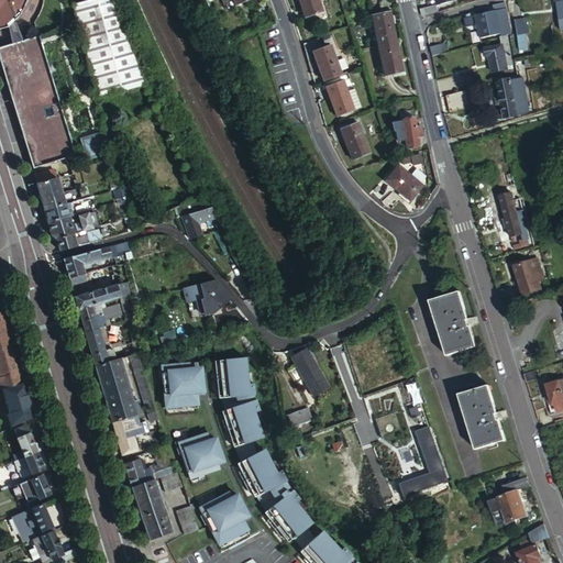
[(0,0),(0,15),(2,24),(6,23),(21,12),(26,0),(0,0)]
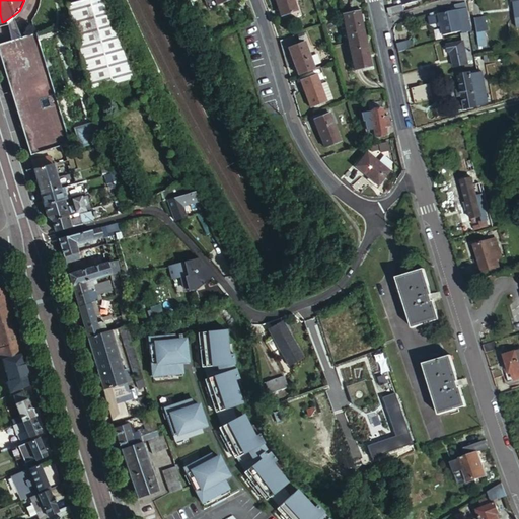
[(88,88),(138,74),(133,64),(127,48),(121,34),(114,19),(107,4),(105,0),(83,0),(66,5),(67,7),(65,8),(68,16),(88,88)]
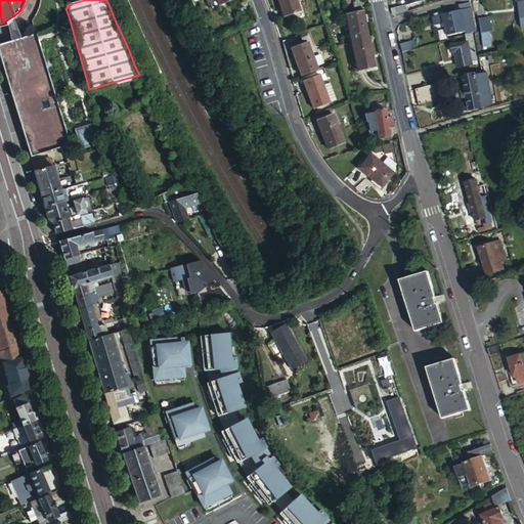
[(300,9),(297,0),(278,0),(285,15),(300,9)]
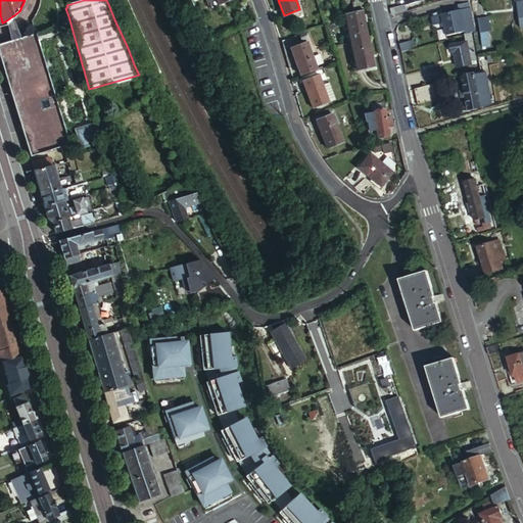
[(460,3),(459,4),(460,9),(442,13),(447,34),(467,30),(467,32),(471,31),(475,30),(470,0),(465,2),(460,3)]
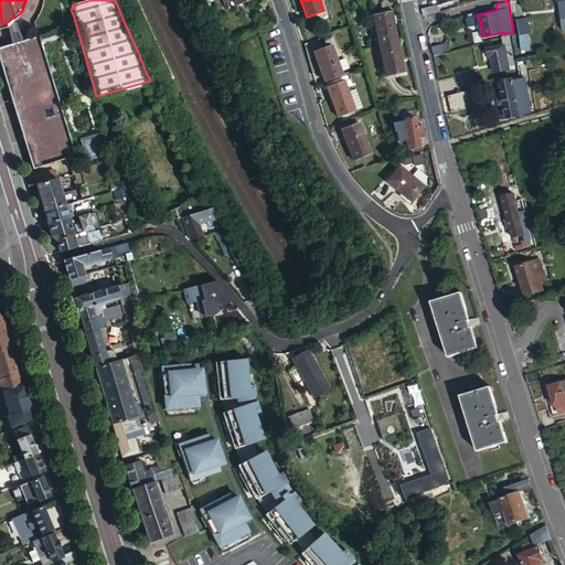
[(424,11),(425,17),(440,12),(440,11),(438,4),(424,9),(424,11)]
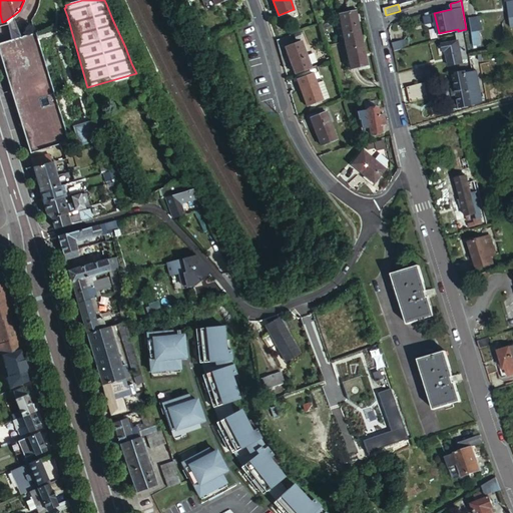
[(339,15),(345,41),(362,37),(356,11),(339,15)]
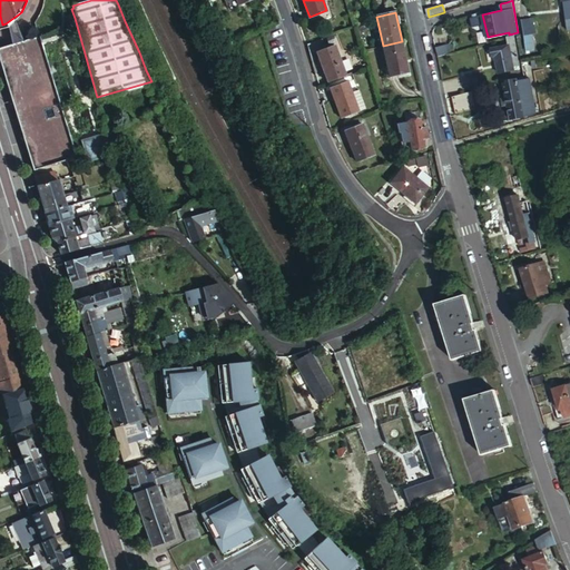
[(530,19),(530,17),(522,18),(523,33),(532,32),(530,19)]
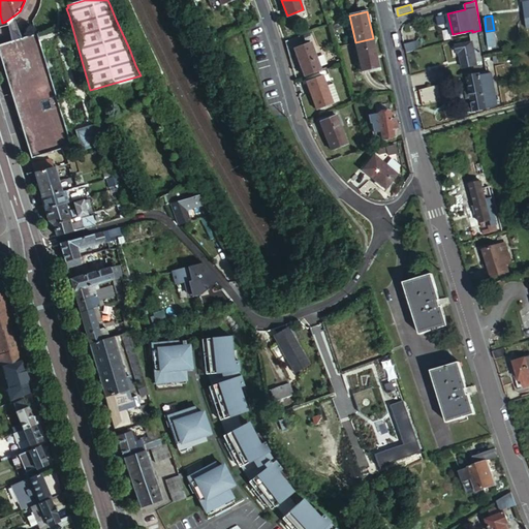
[(72,146),(38,30),(0,40),(0,57),(30,158),(72,146)]
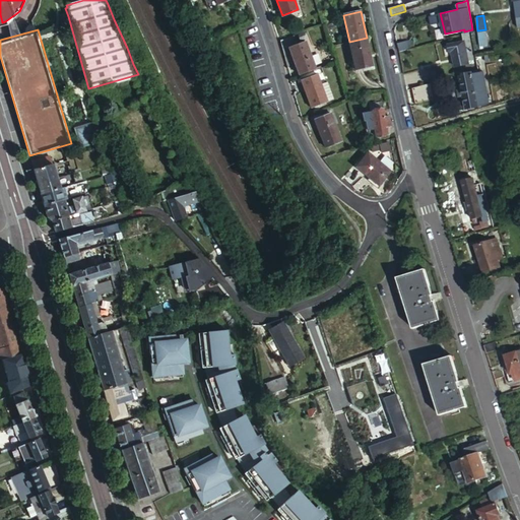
[(477,30),(479,45),(488,44),(485,29),(477,30)]
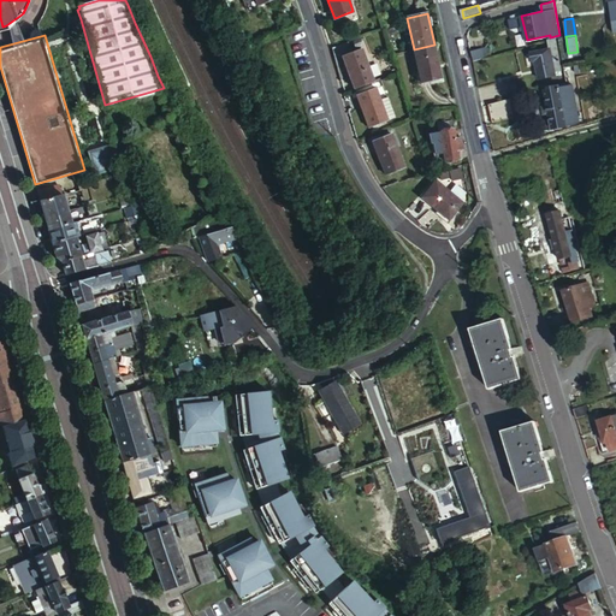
[(555,36),(550,37),(549,39),(550,47),(532,51),(533,60),(537,59),(540,80),(556,77),(555,72),(561,71),(555,36)]
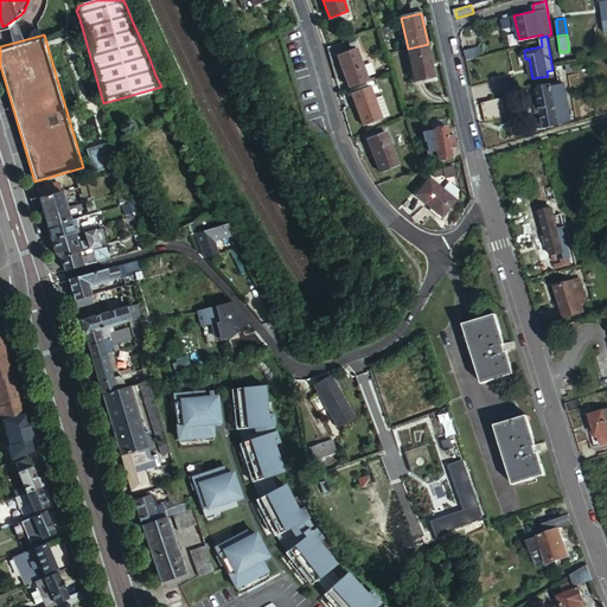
[(428,44),(408,49),(415,82),(435,77),(428,44)]
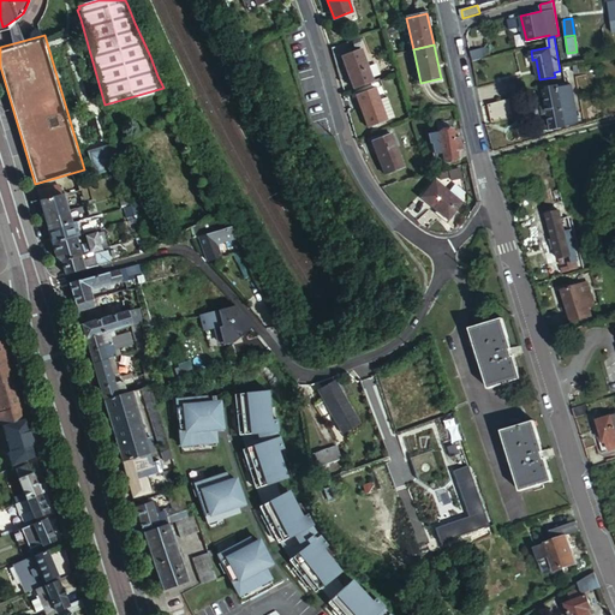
[(471,49),(473,59),(489,55),(485,46),(471,49)]
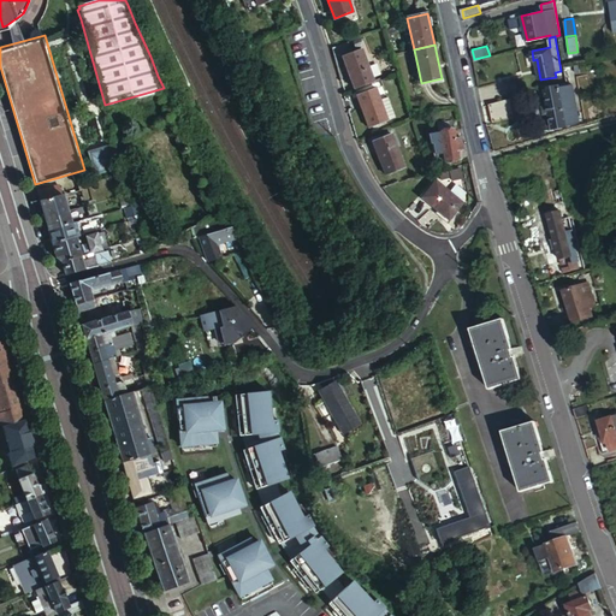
[(355,88),(374,81),(362,48),(343,55),(355,88)]
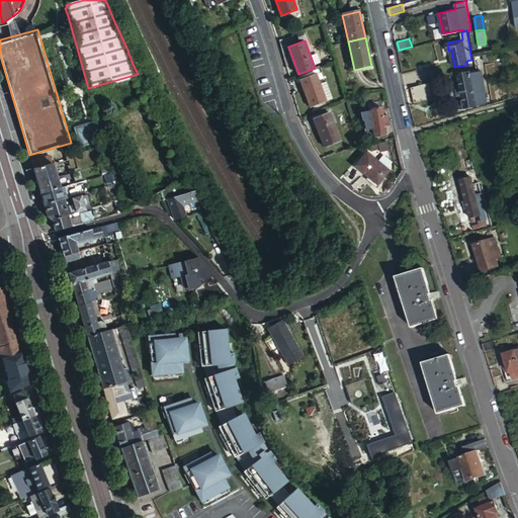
[(433,66),(437,80),(442,78),(452,75),(447,62),(433,66)]
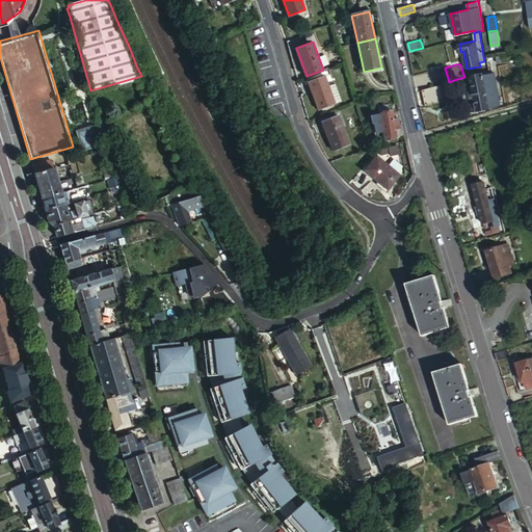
[(488,101),(490,108),(501,104),(494,73),(483,75),(485,82),(490,81),(495,99),(488,101)]
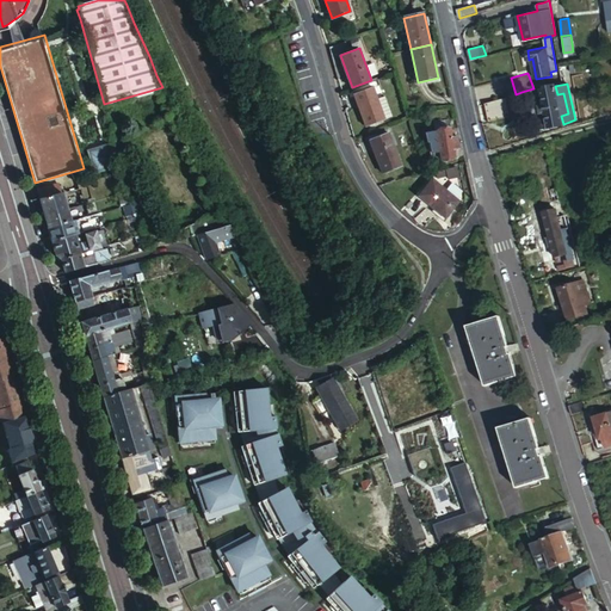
[(549,128),(563,124),(561,116),(568,113),(563,93),(557,94),(555,86),(541,90),(549,128)]
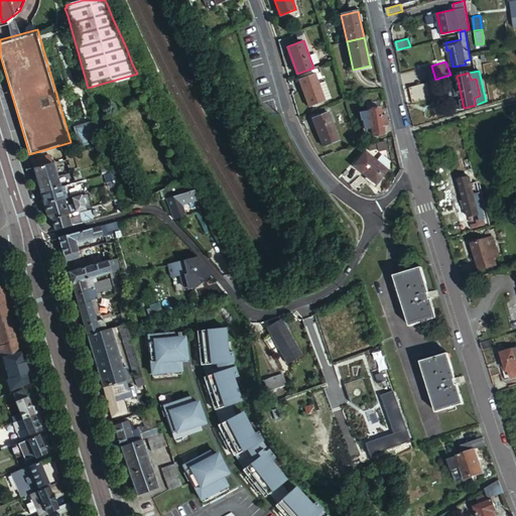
[(319,83),(316,74),(299,80),(309,106),(327,100),(319,83)]
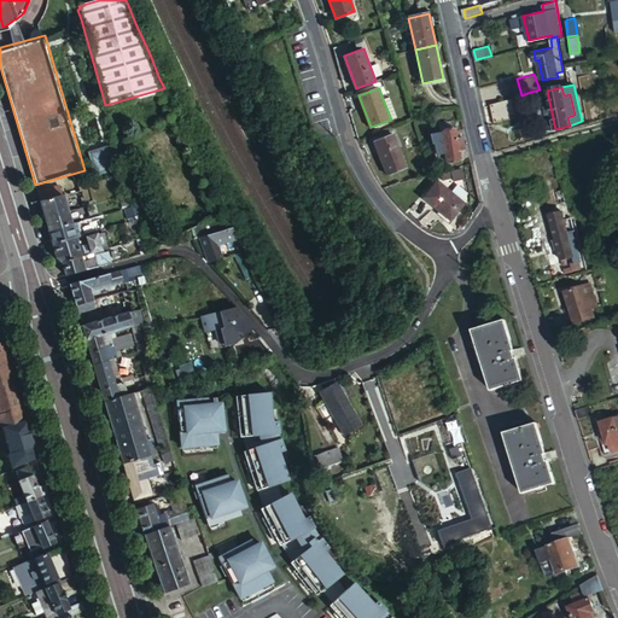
[(398,116),(391,97),(383,99),(391,120),(398,116)]
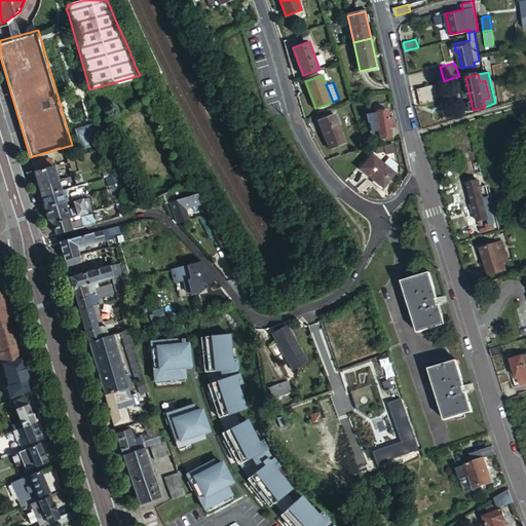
[(441,99),(437,83),(428,86),(426,86),(418,89),(423,104),(441,99)]
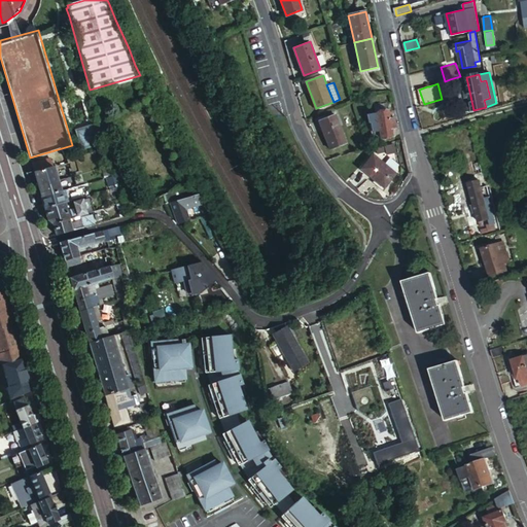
[(389,118),(388,111),(376,113),(380,138),(392,136),(391,128),(395,127),(394,123),(394,118),(389,118)]
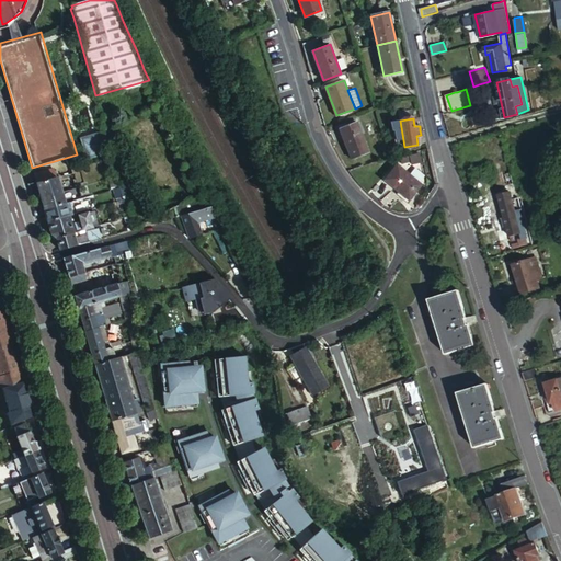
[(368,151),(357,123),(341,128),(352,159),(368,151)]
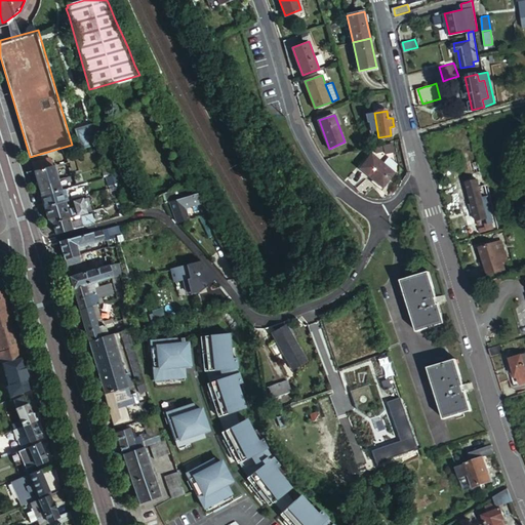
[(98,142),(93,125),(76,130),(80,147),(98,142)]
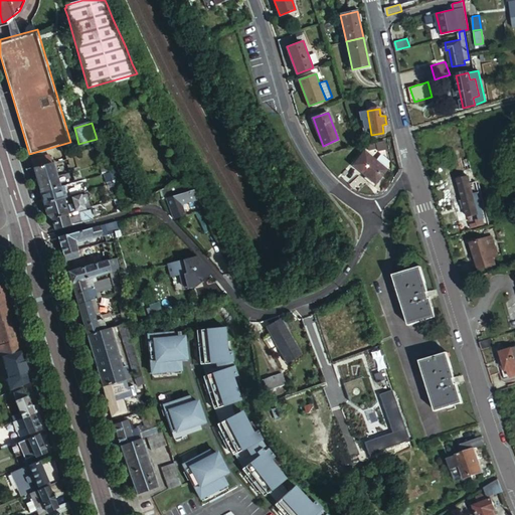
[(363,152),(352,166),(374,183),(385,170),(363,152)]
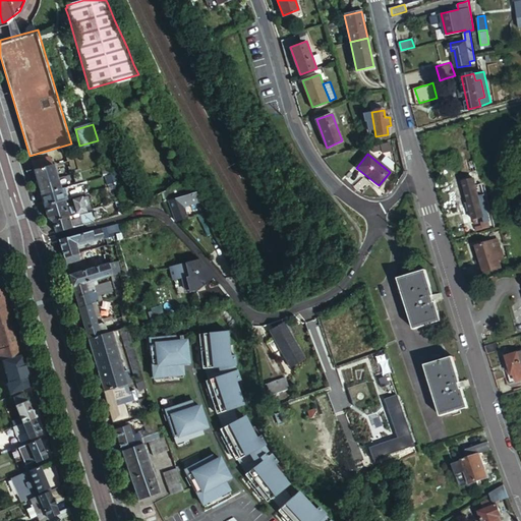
[(35,169),(34,169),(35,172),(38,182),(50,179),(58,177),(54,163),(53,164),(51,156),(33,162),(35,169)]
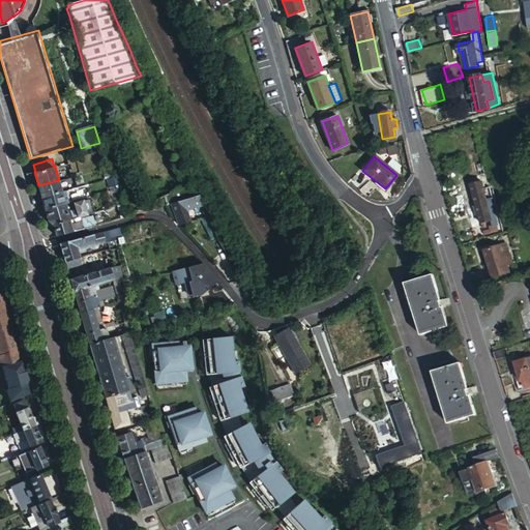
[(74,168),(71,162),(61,165),(62,171),(74,168)]
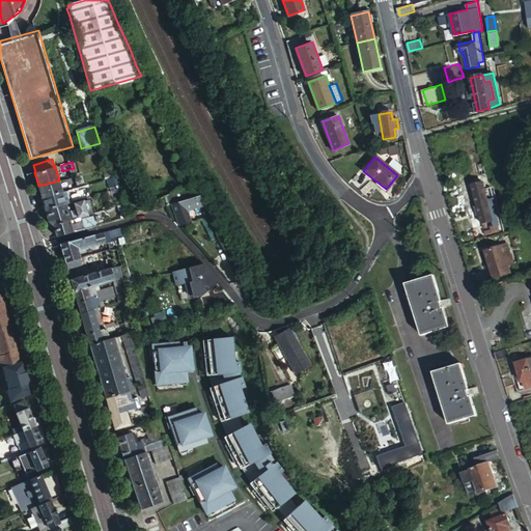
[(111,167),(104,169),(106,177),(114,175),(111,167)]
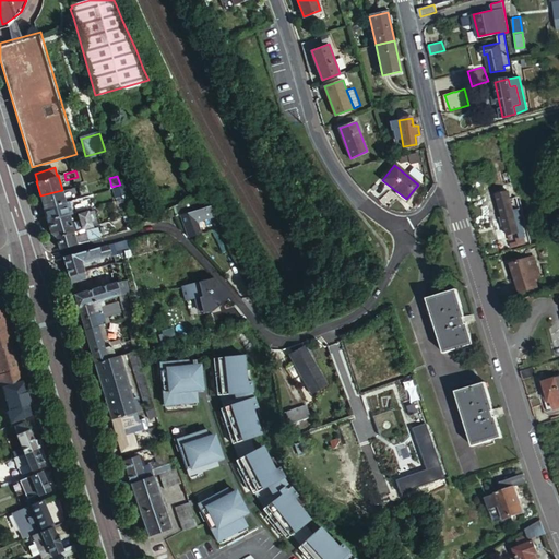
[(66,202),(62,190),(54,192),(40,195),(43,204),(44,207),(66,202)]
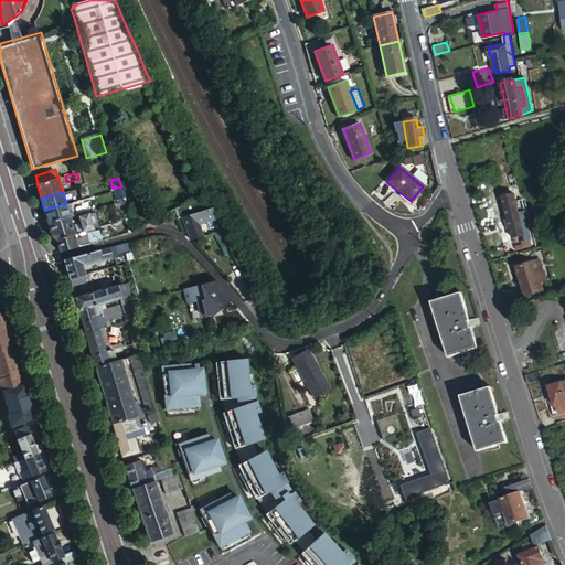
[(518,213),(512,193),(500,196),(505,217),(502,219),(505,231),(509,230),(512,241),(513,244),(518,243),(518,240),(523,237),(524,242),(520,242),(521,245),(514,247),(515,252),(532,247),(522,212),(518,213)]
